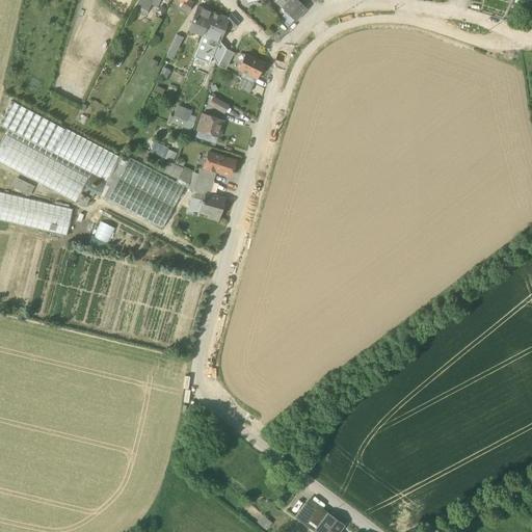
[(135,8),(145,15),(151,5),(153,0),(139,0),(138,2),(135,8)]
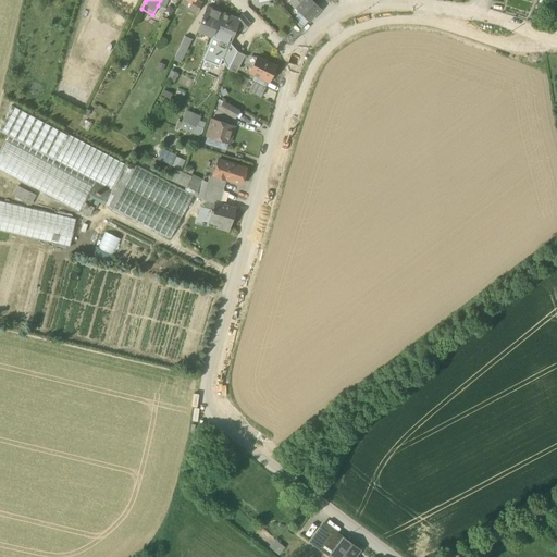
[(188,8),(198,13),(202,4),(195,0),(193,4),(190,3),(188,8)]
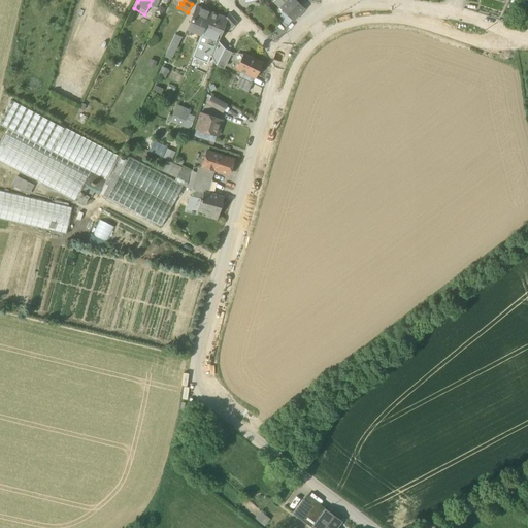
[(285,3),(281,0),(276,0),(273,3),(279,9),(285,3)]
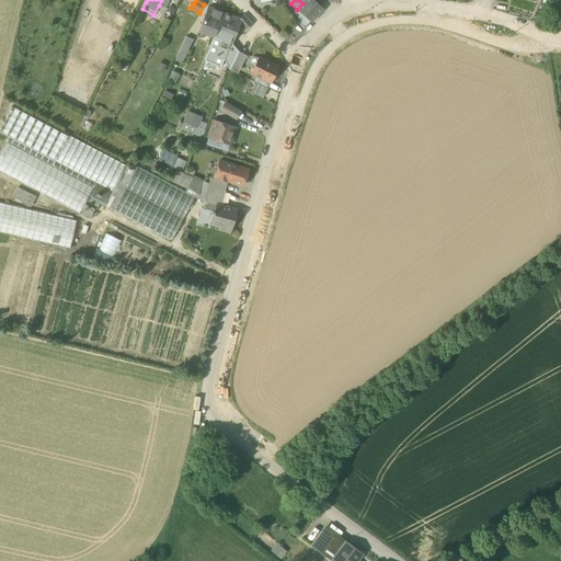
[(322,10),(311,0),(306,0),(302,3),(297,10),(301,13),(311,22),(322,10)]
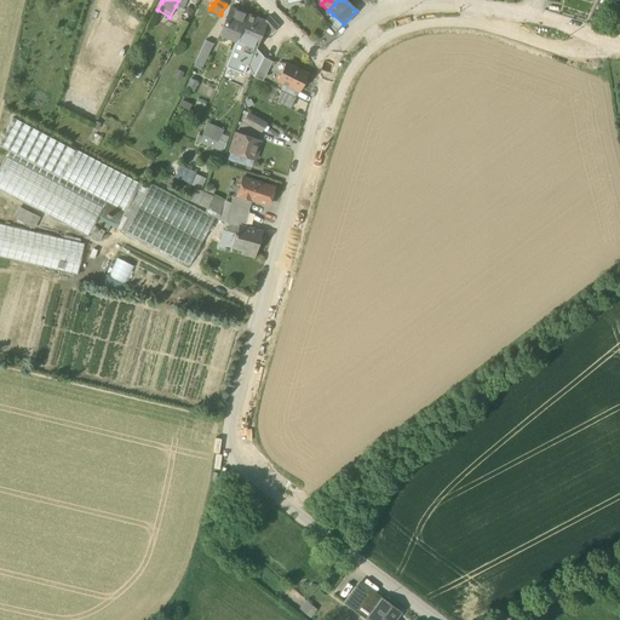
[(219,35),(236,41),(242,28),(247,15),(231,9),(225,22),(225,21),(219,35)]
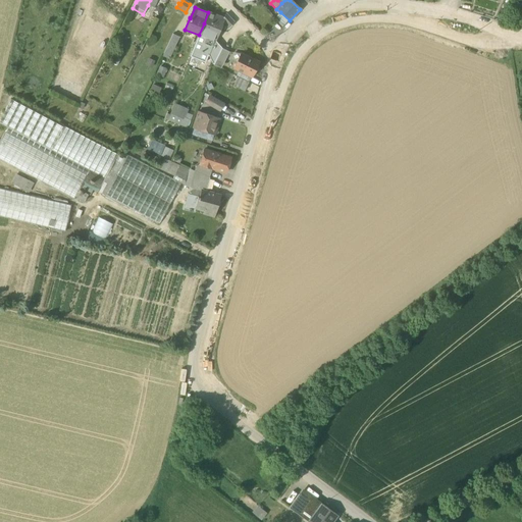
[(204,23),(220,31),(223,22),(224,18),(223,18),(208,12),(204,23)]
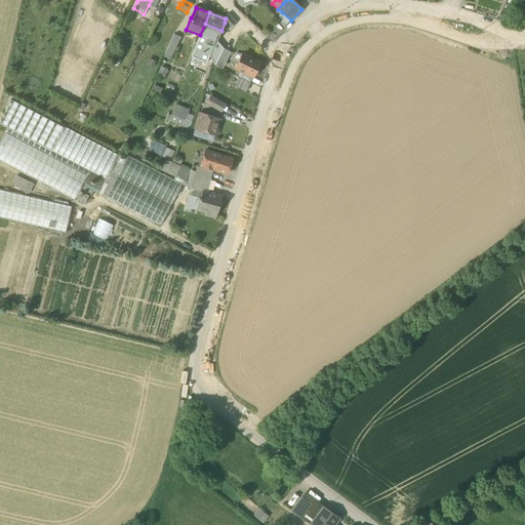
[(287,26),(291,21),(282,12),(277,16),(287,26)]
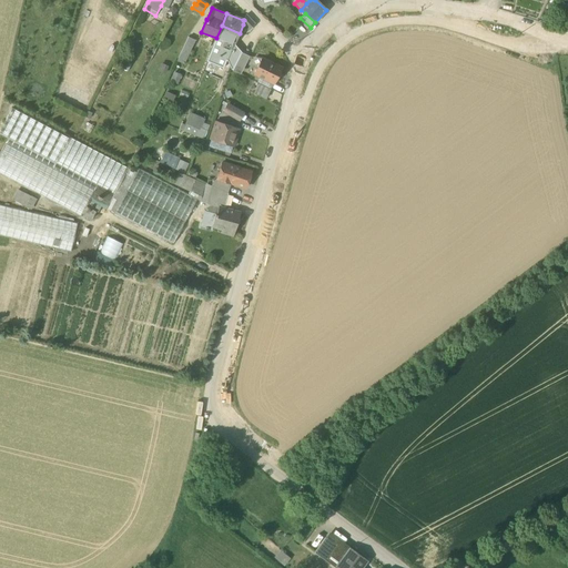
[(243,24),(250,30),(255,23),(246,14),(243,20),(244,20),(243,24)]
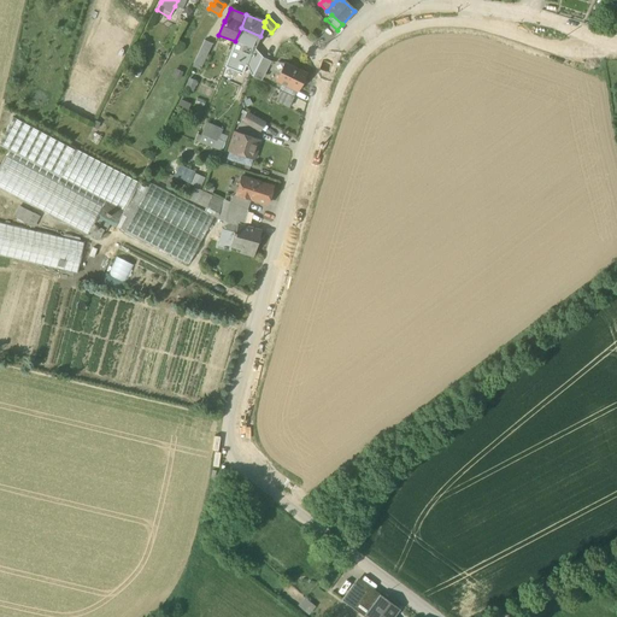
[(254,48),(260,36),(241,28),(235,41),(254,48)]
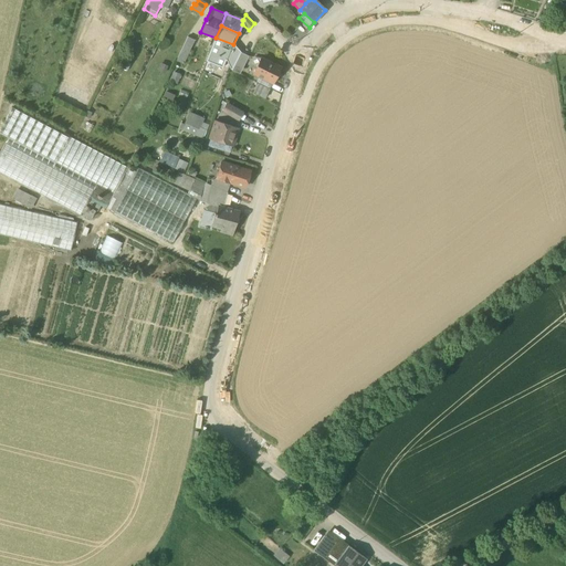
[(176,61),(184,64),(195,41),(188,38),(176,61)]
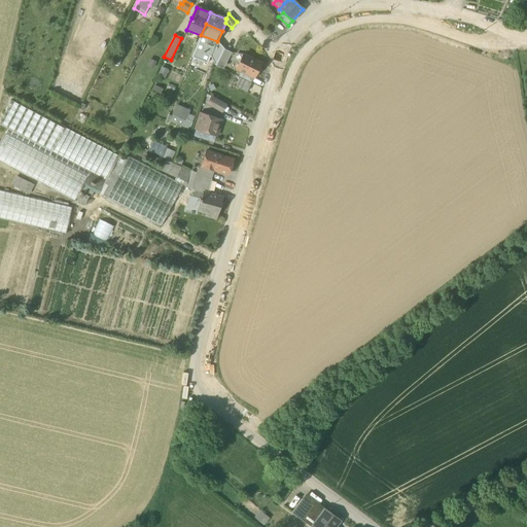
[(191,58),(207,64),(210,57),(211,57),(217,41),(201,35),(191,58)]
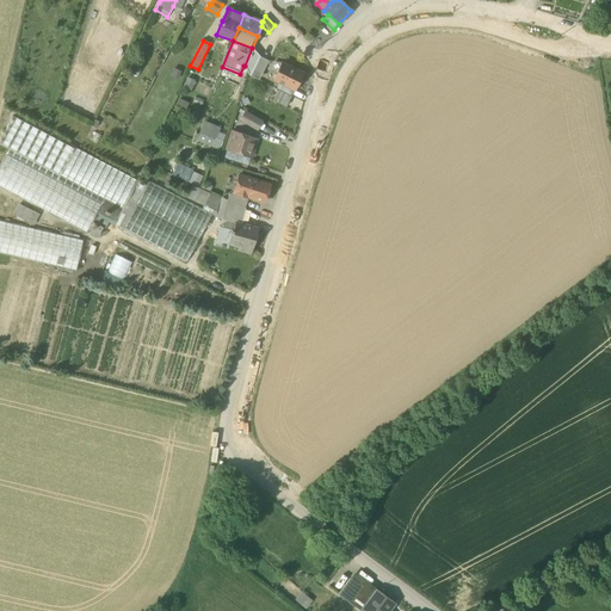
[(252,48),(245,66),(248,75),(251,75),(260,56),(252,48)]
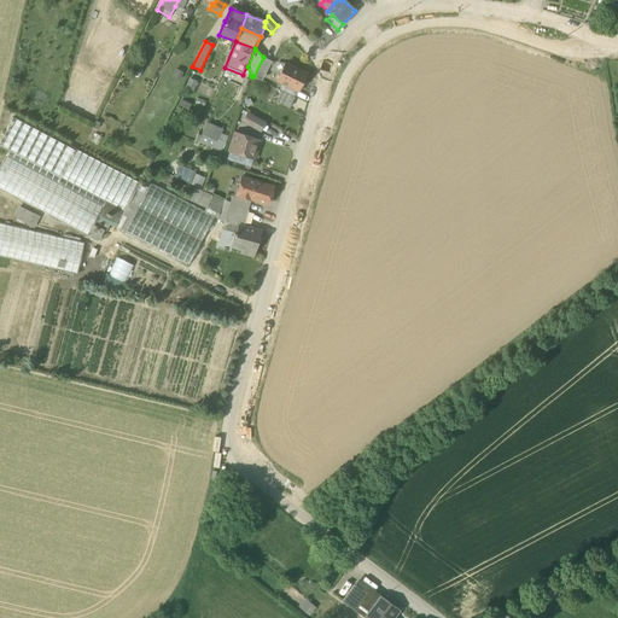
[(254,76),(262,81),(272,62),(263,57),(254,76)]
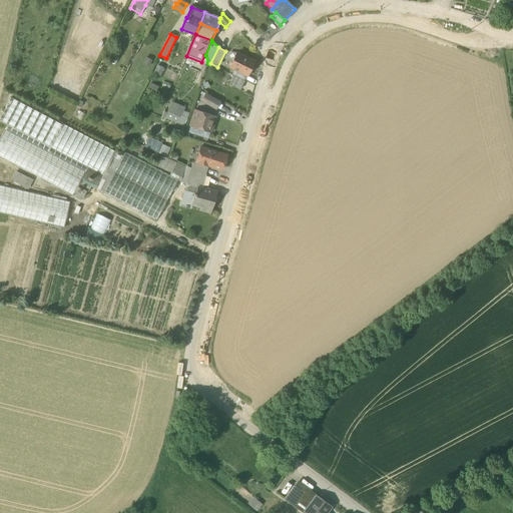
[(236,70),(246,75),(253,62),(236,53),(230,67),(236,70)]
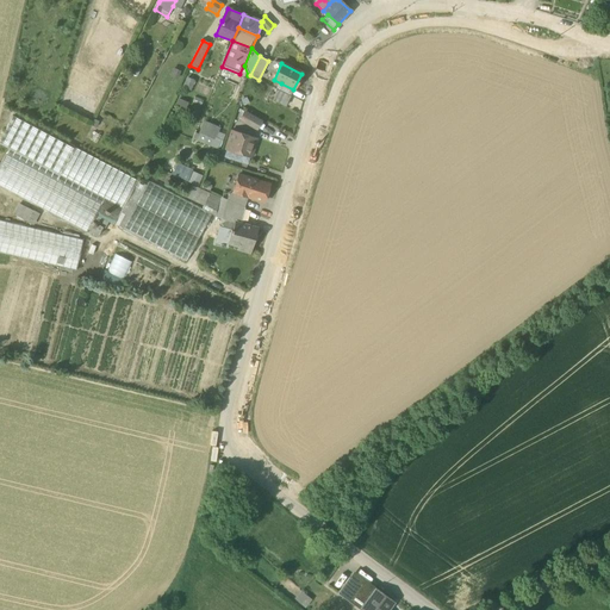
[(173,68),(169,76),(178,80),(181,72),(173,68)]
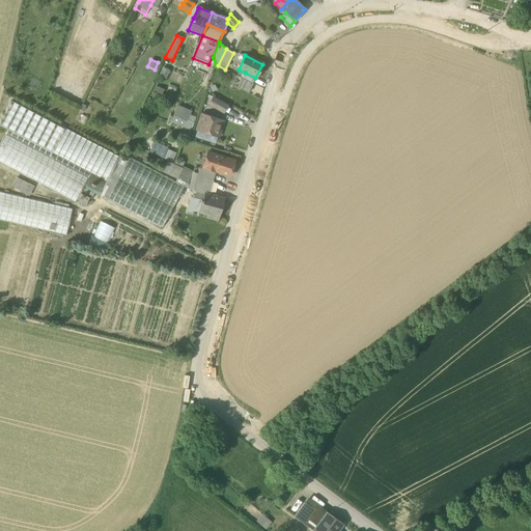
[(163,67),(159,76),(166,80),(170,71),(163,67)]
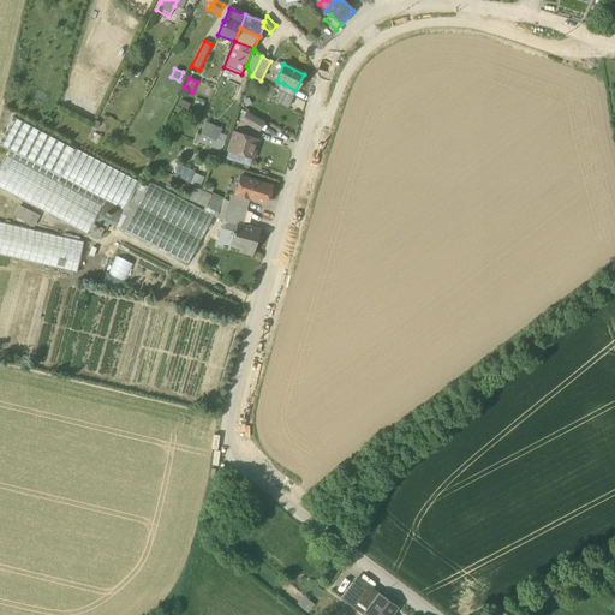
[(280,90),(293,96),(296,90),(284,84),(280,90)]
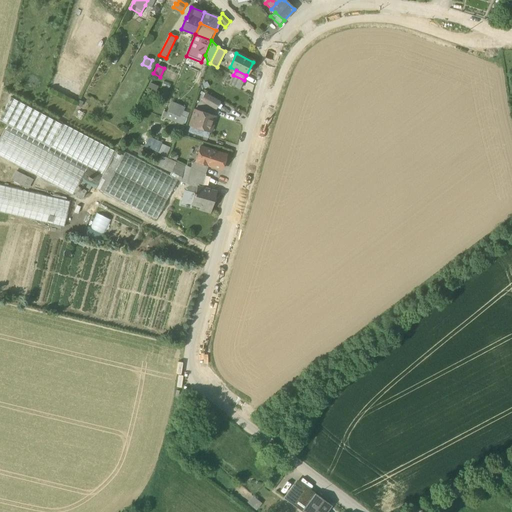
[(57,74),(55,78),(80,90),(82,86),(57,74)]
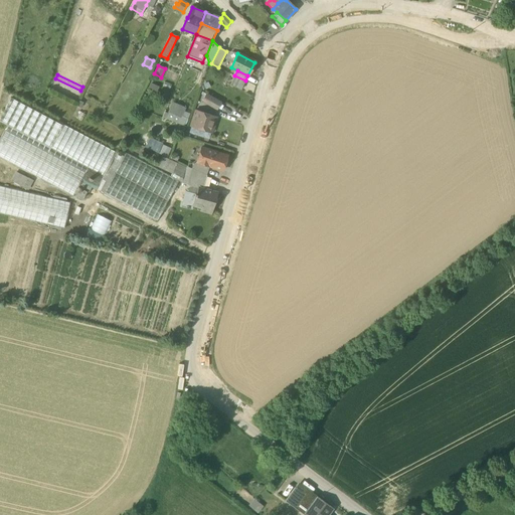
[(245,80),(234,75),(229,84),(240,91),(245,80)]
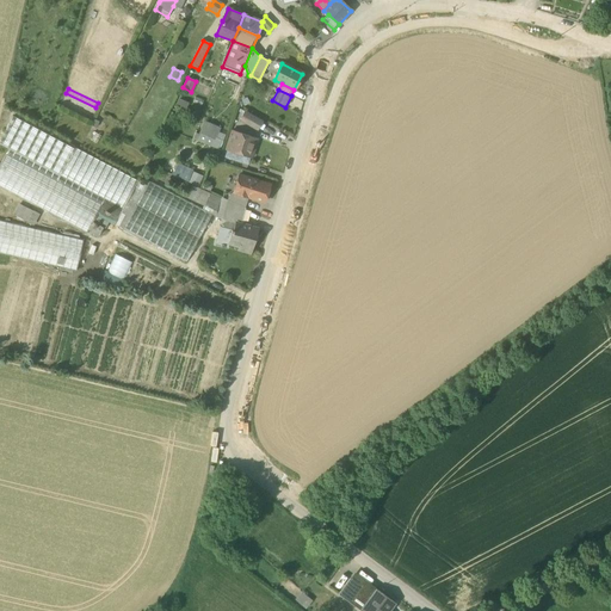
[(62,102),(92,116),(96,107),(66,93),(62,102)]
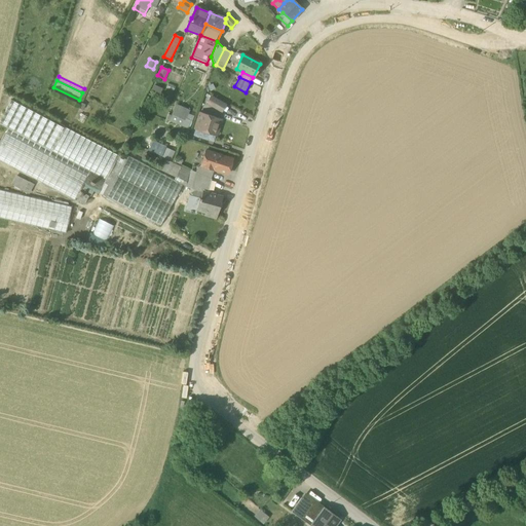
[(77,102),(79,100),(53,87),(52,89),(77,102)]
